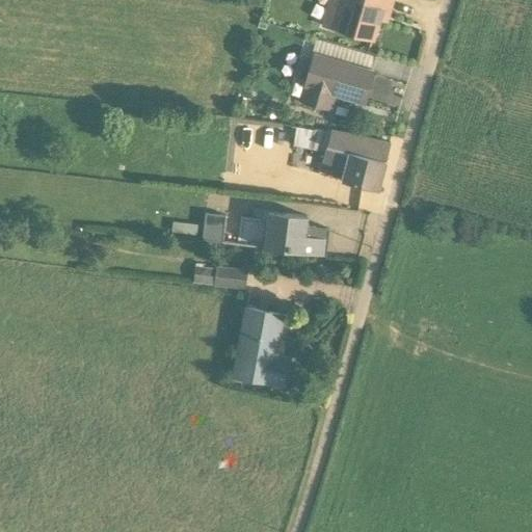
[(327,0),(321,26),(371,41),(379,15),(387,17),(391,0),(327,0)]
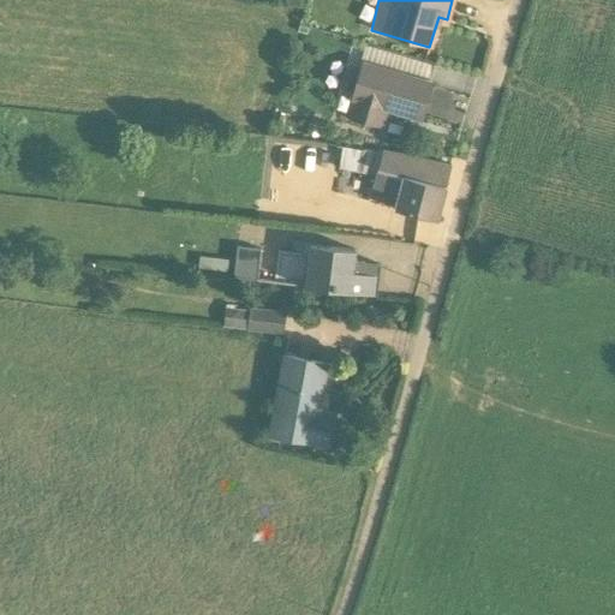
[(364,48),(344,115),(382,127),(387,109),(419,118),(430,83),(428,83),(433,69),(364,48)]
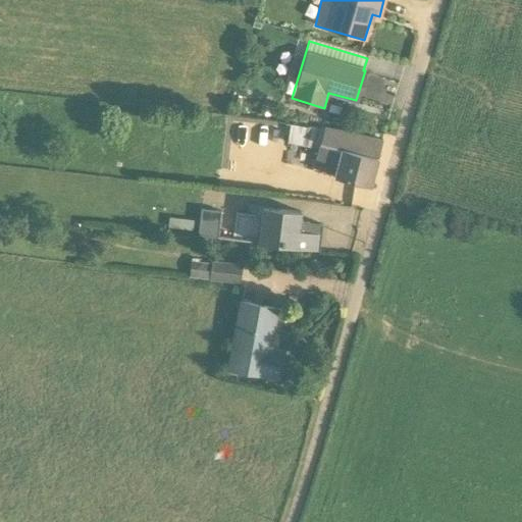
[(284,122),(270,122),(270,127),(283,128),(282,136),(288,136),(286,144),(317,149),(315,159),(335,163),(332,177),(369,187),(381,141),(321,126),(305,127),(284,123),(284,122)]
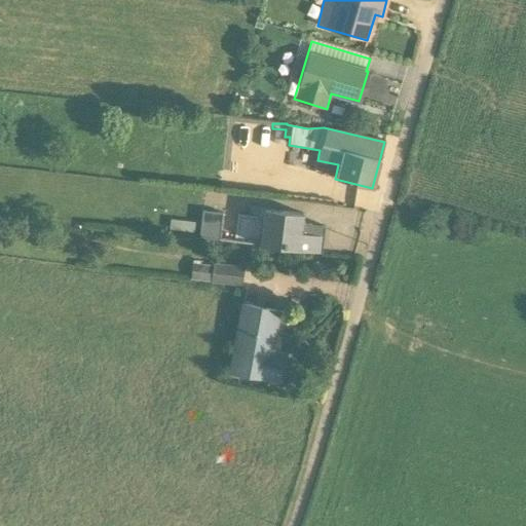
[(226,160),(224,181),(257,183),(258,162),(226,160)]
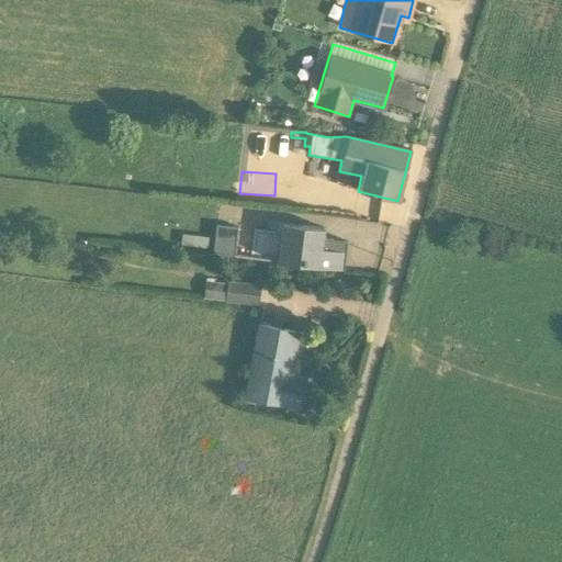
[(324,228),(281,223),(277,262),(343,270),(346,242),(323,237),(324,228)]
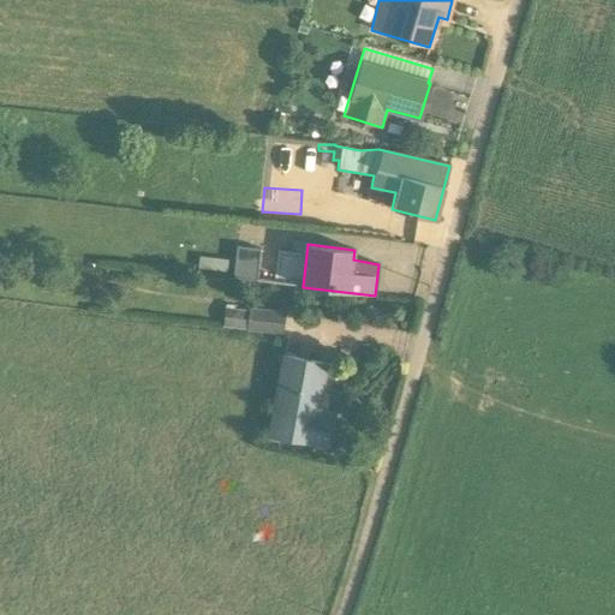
[(260,250),(236,246),(232,278),(256,281),(260,250)]
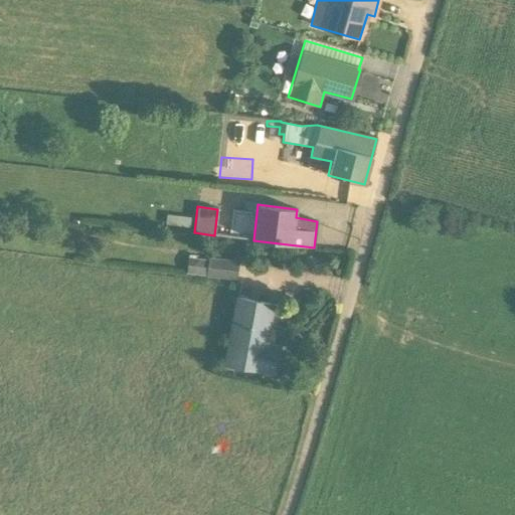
[(188,258),(186,274),(236,280),(238,262),(208,258),(208,261),(188,258)]
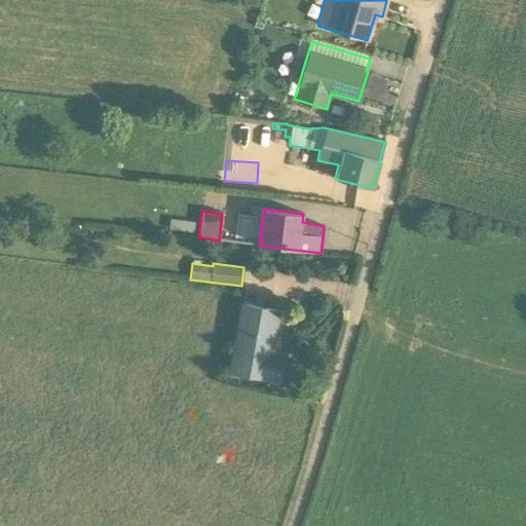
[(279,309),(240,302),(227,373),(278,381),(283,355),(272,354),(272,353),(279,309)]
